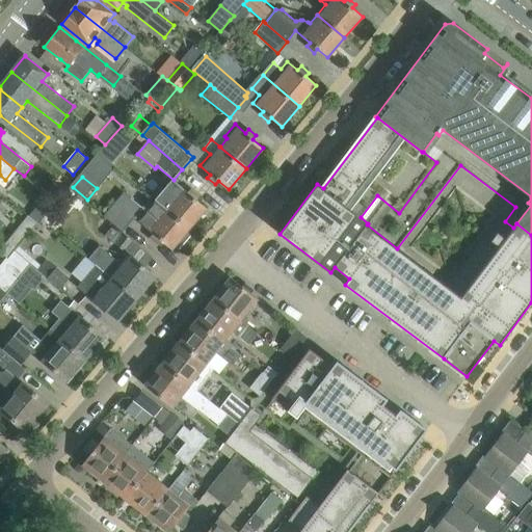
[(174,180),(156,201),(157,202),(164,207),(190,229),(207,208),(196,200),(200,195),(191,189),(188,193),(178,184),(174,180)]
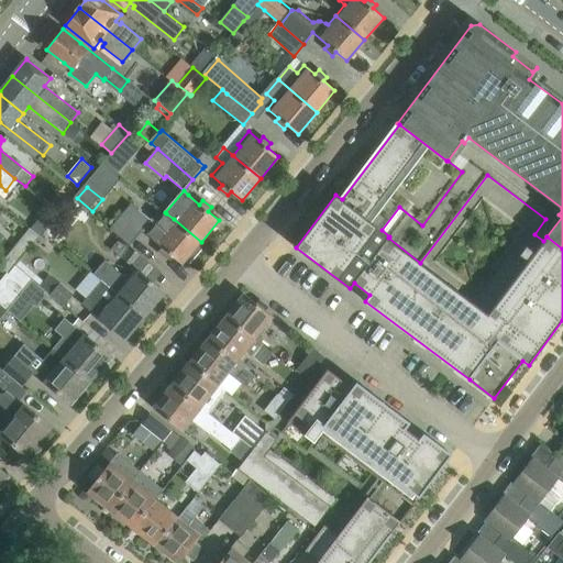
[(129,210),(112,229),(131,245),(142,231),(151,239),(162,247),(159,252),(167,258),(170,254),(183,264),(185,261),(189,264),(202,249),(198,244),(201,242),(174,219),(166,213),(158,223),(141,209),(135,216),(129,210)]
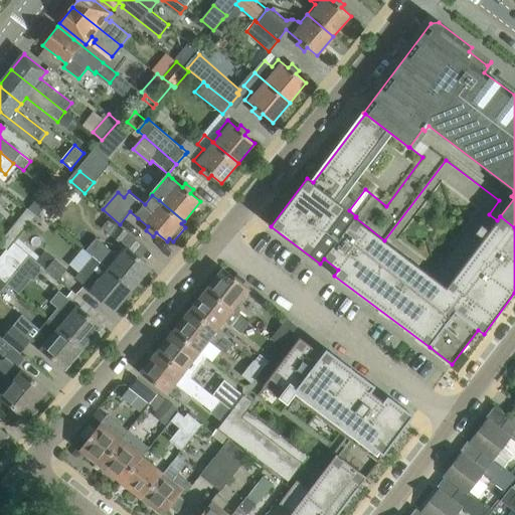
[(127,231),(119,224),(108,237),(116,244),(127,231)]
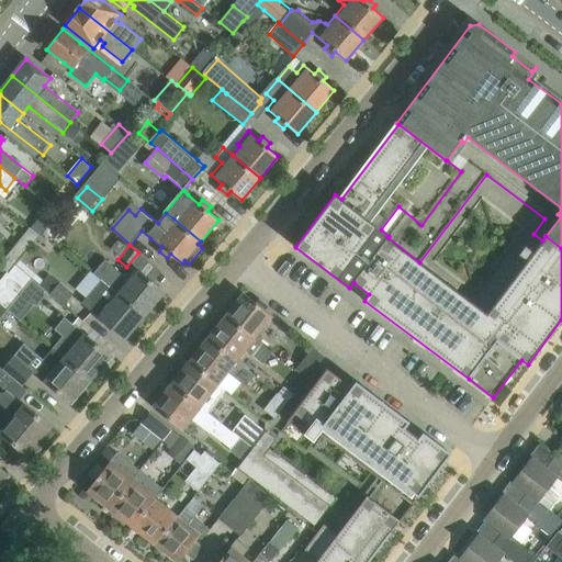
[(13,247),(0,262),(0,265),(10,272),(15,265),(23,256),(13,247)]
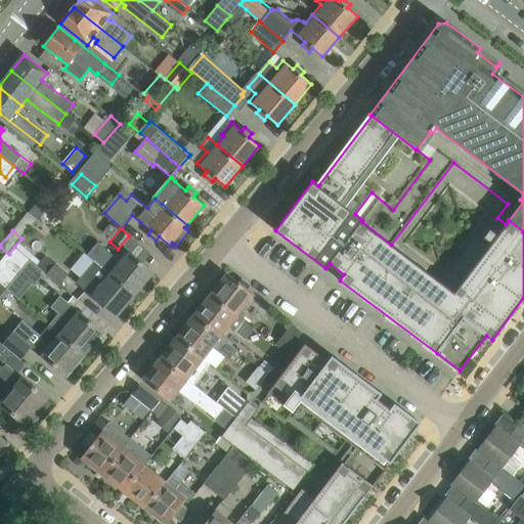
[(153,272),(137,259),(126,249),(119,258),(99,242),(88,256),(95,261),(134,294),(153,272)]
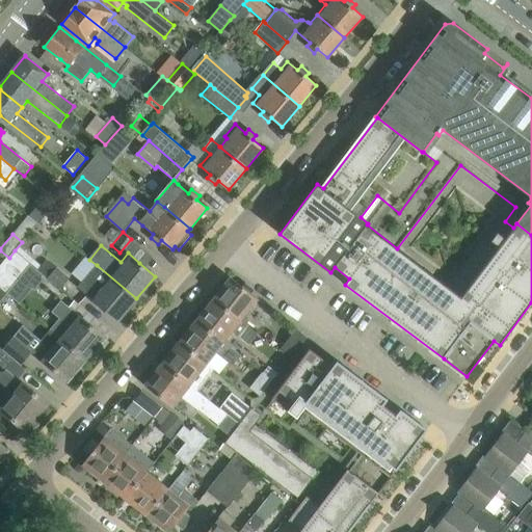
[(9,258),(0,268),(0,285),(7,291),(30,262),(15,250),(9,258)]
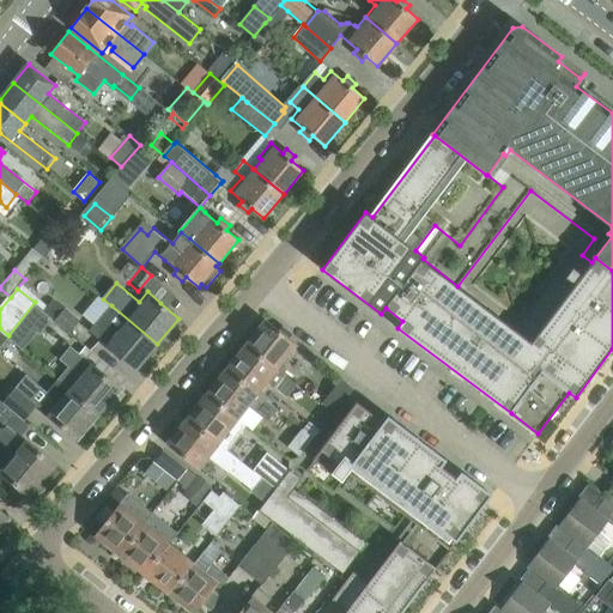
[(80,321),(53,297),(44,308),(58,320),(55,322),(70,334),(80,321)]
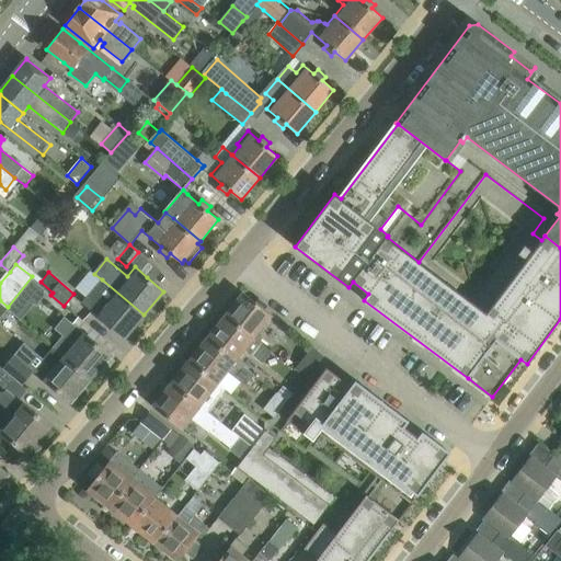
[(144,315),(102,279),(82,302),(124,338),(144,315)]
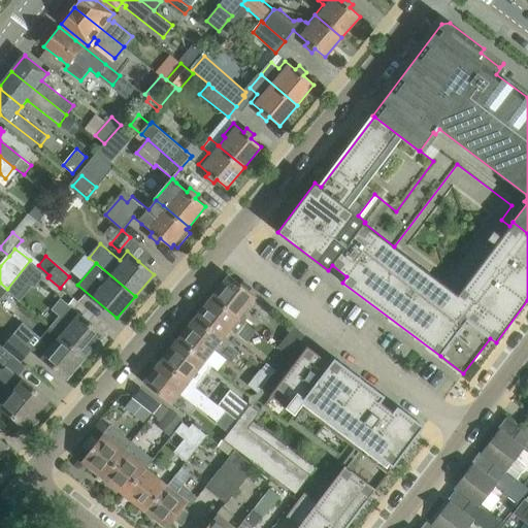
[(238,320),(256,297),(250,291),(252,288),(244,283),(241,285),(229,275),(211,297),(213,299),(238,320)]
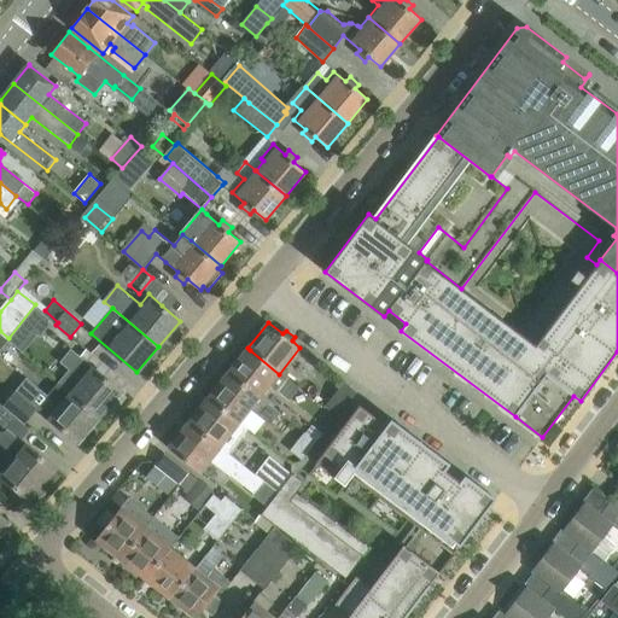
[(99,417),(121,390),(71,349),(60,362),(69,371),(59,382),(73,394),(99,417)]
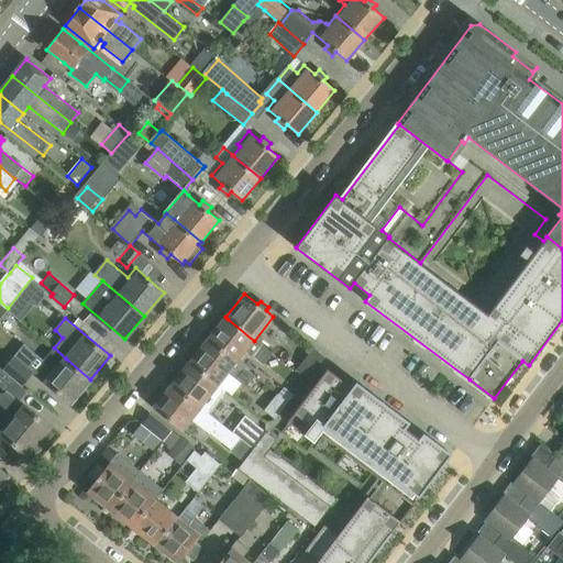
[(271,354),(254,341),(228,319),(223,324),(221,323),(208,340),(210,341),(209,342),(235,363),(245,350),(263,364),(271,354)]
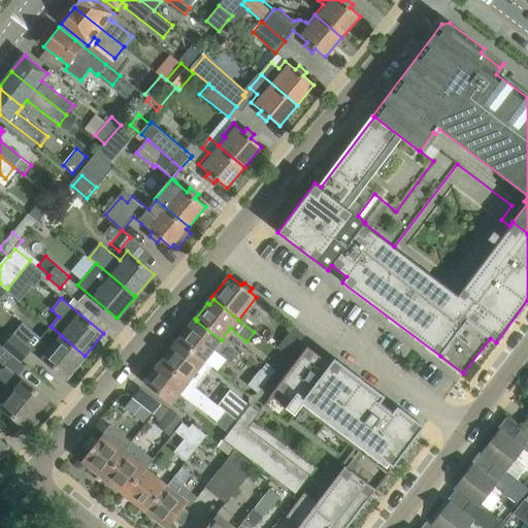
[(237,354),(221,340),(196,321),(193,326),(190,324),(177,340),(179,341),(179,342),(204,361),(213,349),(230,362),(237,354)]
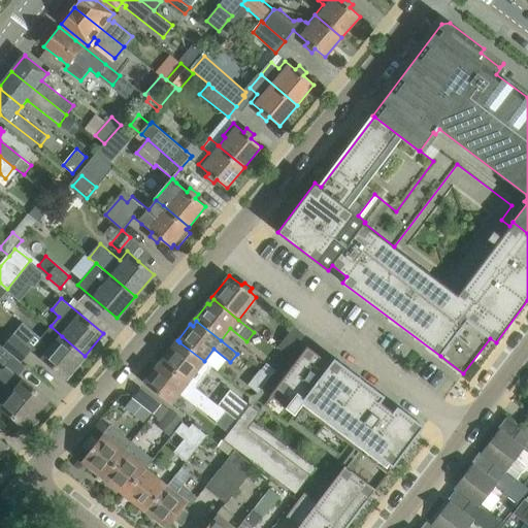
[(25,343),(34,333),(24,325),(14,335),(25,343)]
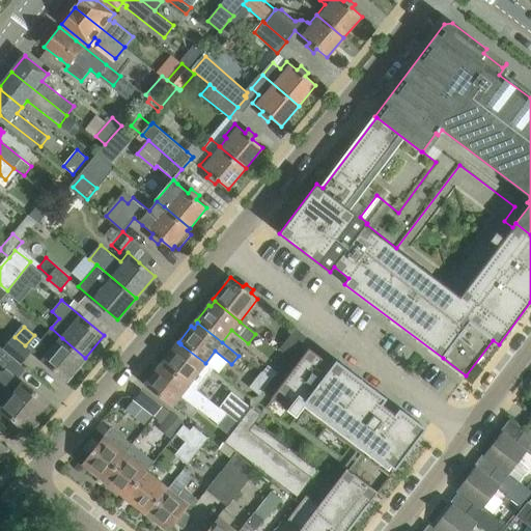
[(85,358),(62,338),(51,328),(42,339),(34,334),(34,335),(25,345),(32,351),(66,380),(85,358)]
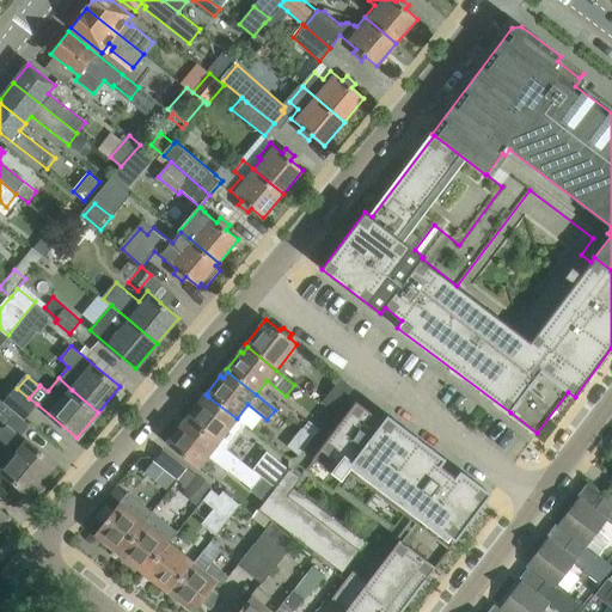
[(335,412),(348,395),(353,389),(341,379),(322,402),(335,412)]
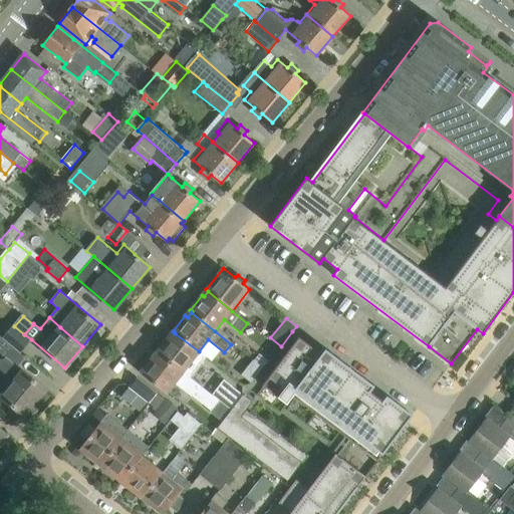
[(207,358),(199,351),(175,333),(171,338),(169,336),(157,351),(159,353),(159,354),(191,378),(207,358)]
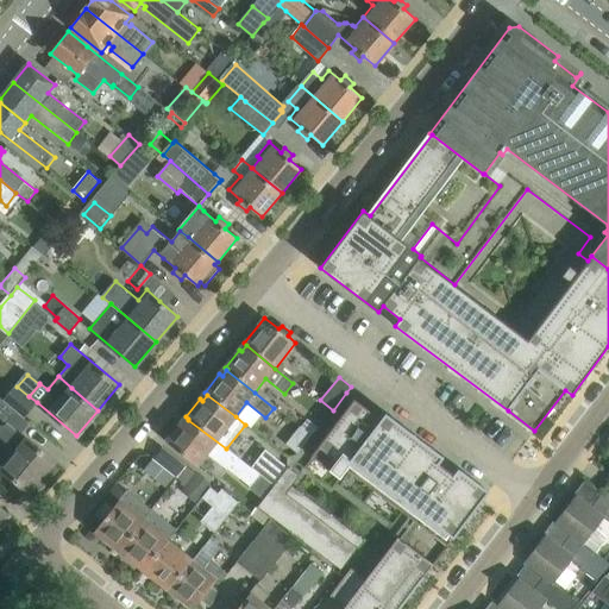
[(55,462),(36,446),(27,439),(26,439),(19,434),(29,422),(0,397),(0,418),(6,424),(0,431),(0,469),(29,493),(55,462)]
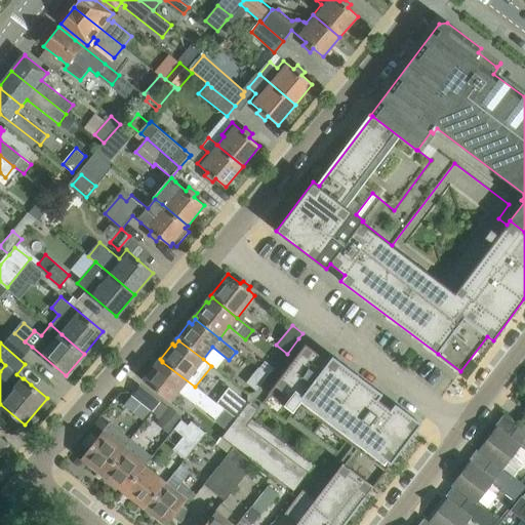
[(391,409),(378,399),(382,394),(332,356),(328,361),(306,344),(268,393),(293,412),(298,404),(386,470),(391,463),(391,465),(421,423),(395,403),(391,409)]
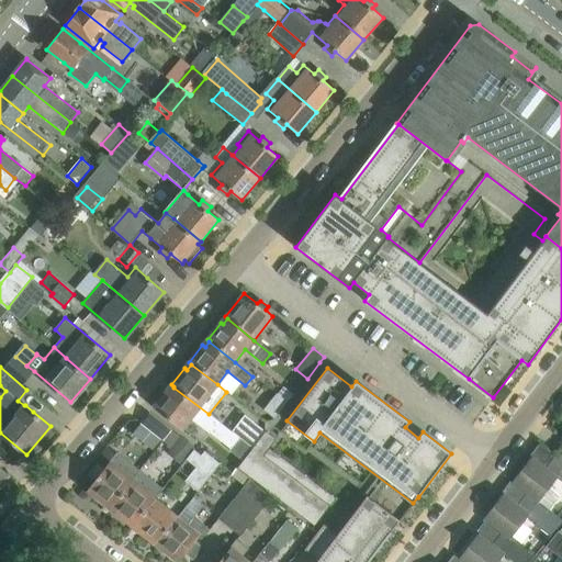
[(240,438),(209,414),(173,388),(169,393),(167,391),(154,407),(182,429),(191,417),(231,449),(240,438)]
